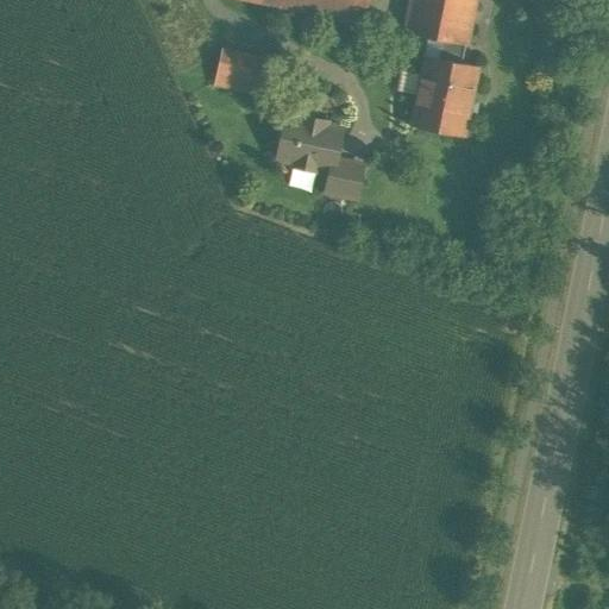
[(368,0),(256,0),(363,23),(368,0)]
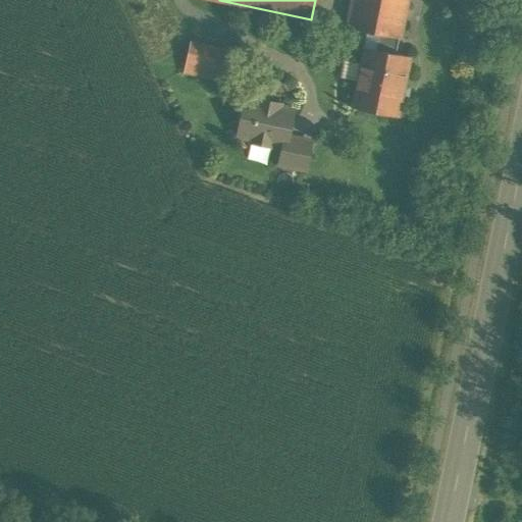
[(377,50),(396,54),(399,38),(400,38),(408,0),(351,0),(346,27),(380,34),(377,50)]
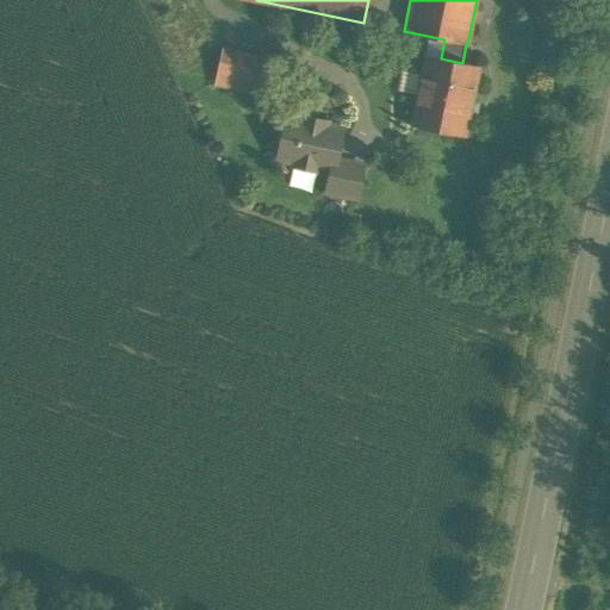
[(462,63),(441,58),(424,55),(410,125),(466,137),(480,67),(462,63)]
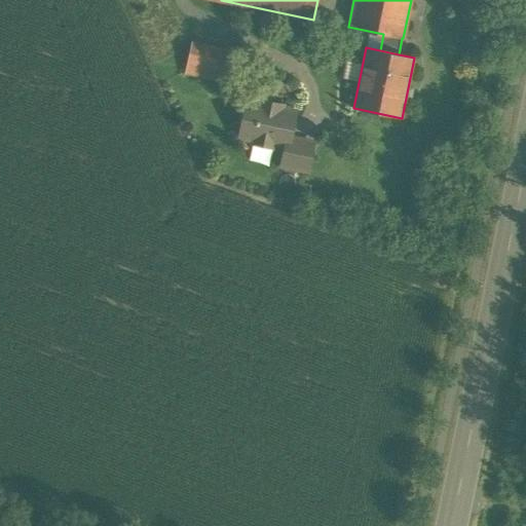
[(232,62),(189,52),(185,73),(228,82),(232,62)]
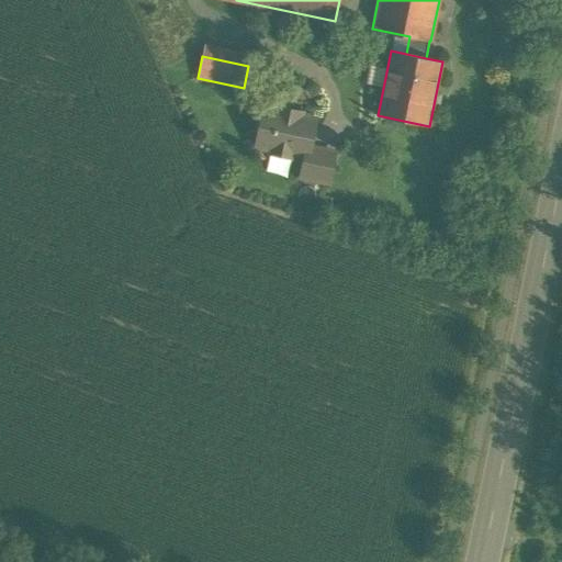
[(278,112),(263,110),(260,126),(257,130),(255,136),(258,141),(256,146),(270,149),(270,153),(292,157),(293,154),(305,156),(307,156),(308,147),(314,120),(301,116),(302,113),(279,109),(278,112)]
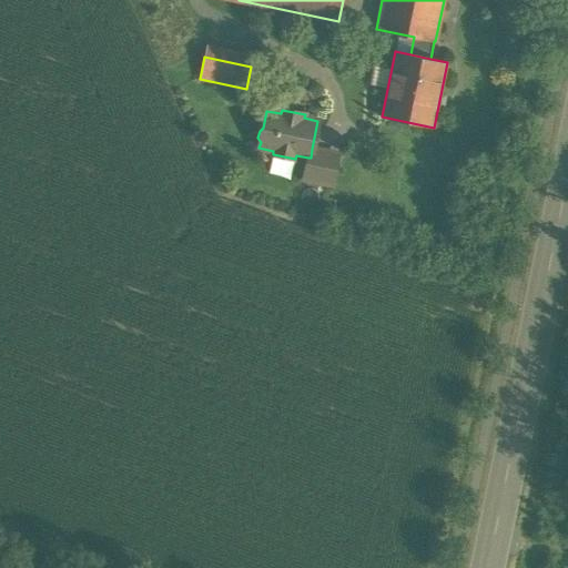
[(337,153),(312,149),(311,158),(308,158),(304,179),(331,184),(337,153)]
